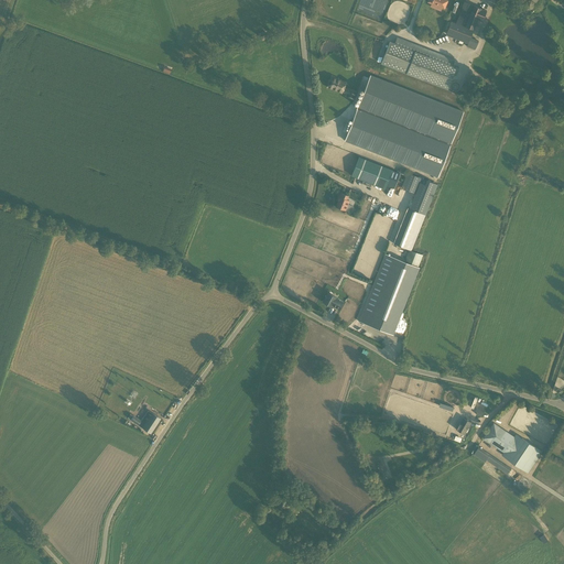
[(441,11),(445,0),(427,0),(427,2),(432,4),(431,7),(441,11)]
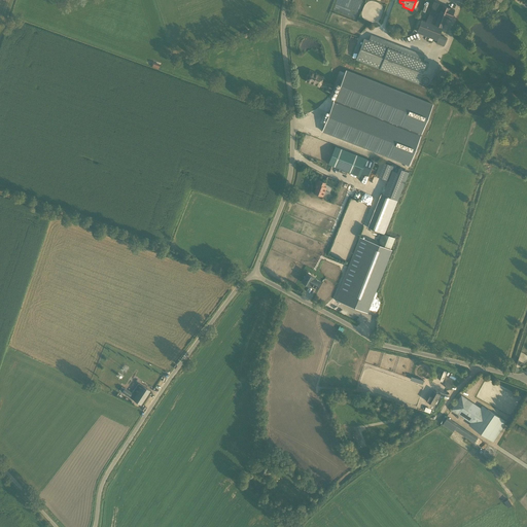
[(434,2),(426,23),(421,21),(417,32),(437,40),(435,43),(444,46),(447,38),(440,35),(446,19),(451,20),(454,10),(434,2)]
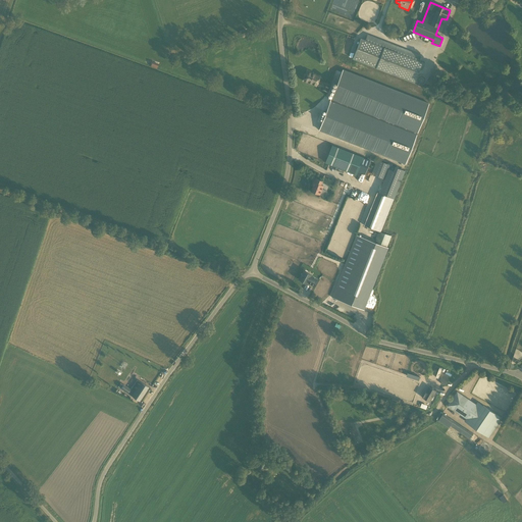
[(367,36),(365,40),(360,39),(353,59),(414,83),(422,62),(417,61),(419,56),(367,36)]
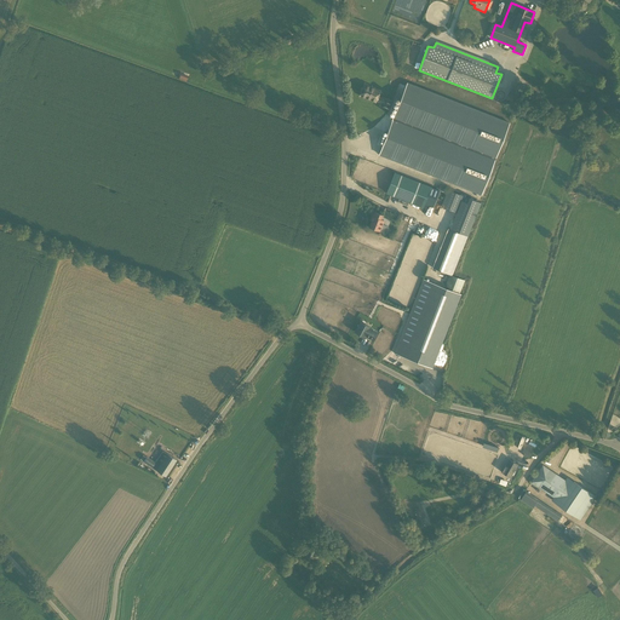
[(406,84),(378,155),(481,195),(509,124),(406,84)]
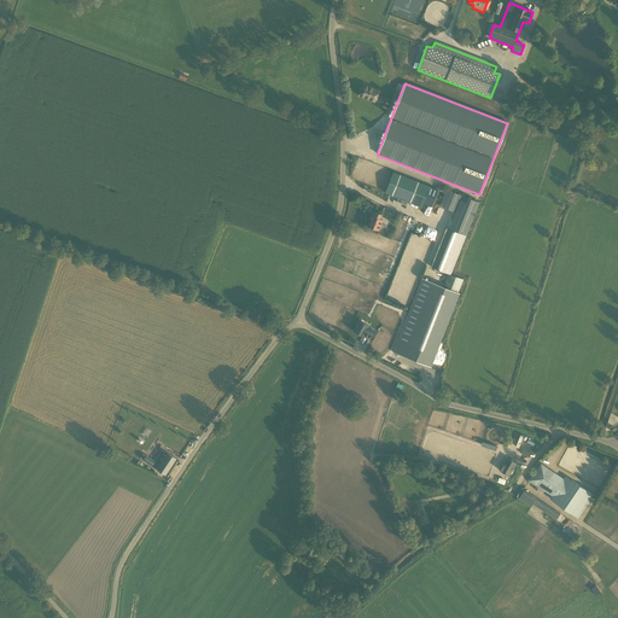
[(386,109),(390,100),(383,98),(377,95),(379,91),(371,88),(371,87),(363,85),(362,88),(361,88),(360,91),(361,92),(360,94),(368,98),(367,99),(373,101),(373,100),(380,103),(379,105),(386,109)]
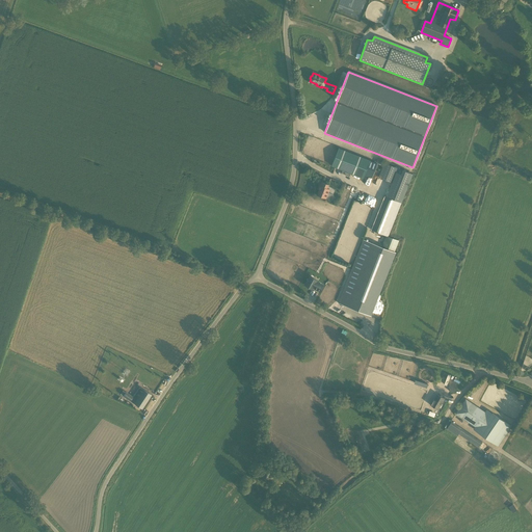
[(339,149),(331,166),(363,179),(364,175),(370,161),(339,149)]
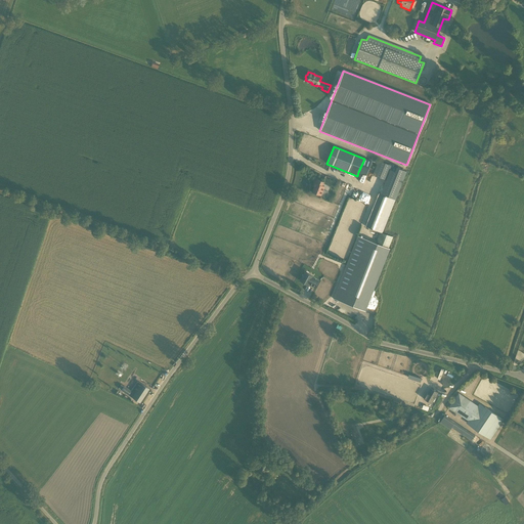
[(313,183),(315,184),(312,192),(325,198),(326,197),(328,194),(328,193),(328,191),(323,190),(324,187),(321,185),(323,182),(315,179),(313,183)]
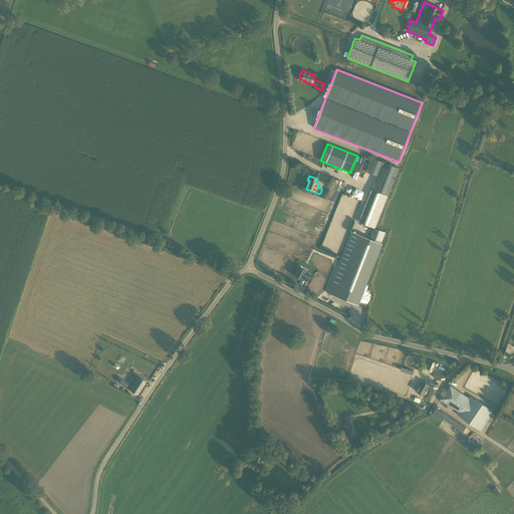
[(358,222),(372,228),(374,229),(374,228),(388,196),(371,190),(358,222)]
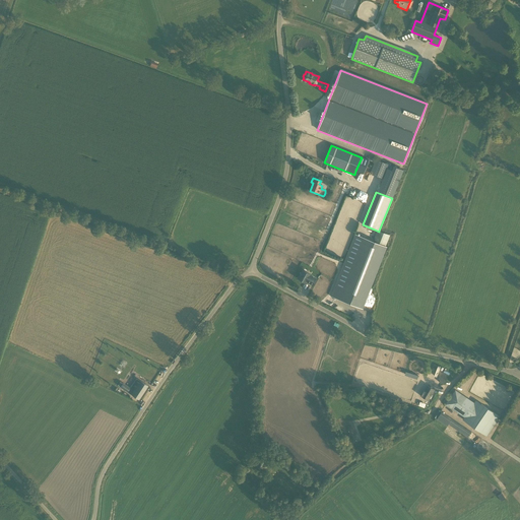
[(374,238),(375,242),(354,235),(330,297),(362,309),(386,247),(385,246),(390,235),(379,231),(379,232),(377,231),(374,238)]
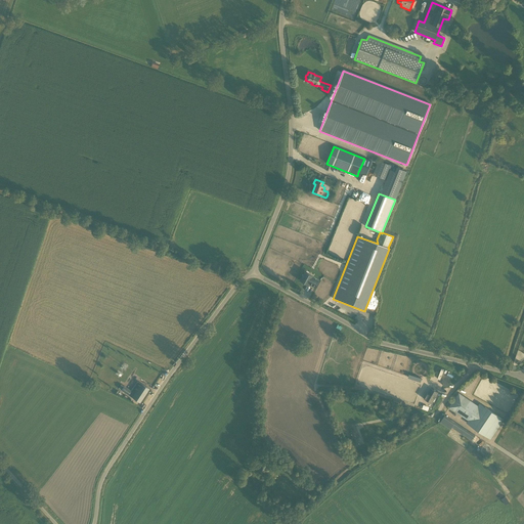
[(304,272),(300,280),(306,285),(307,284),(314,288),(318,280),(312,277),(312,276),(304,272)]
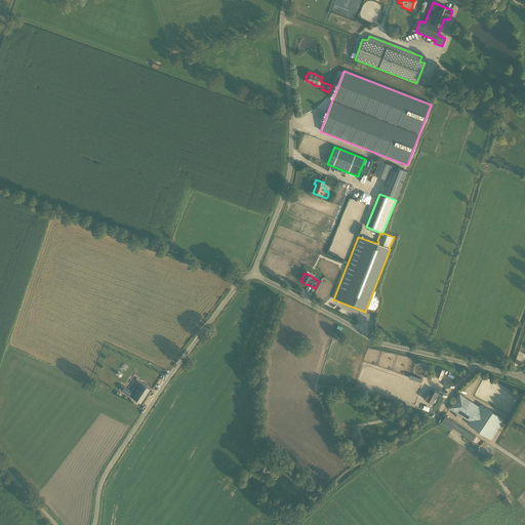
[(410,374),(409,378),(421,382),(422,378),(410,374)]
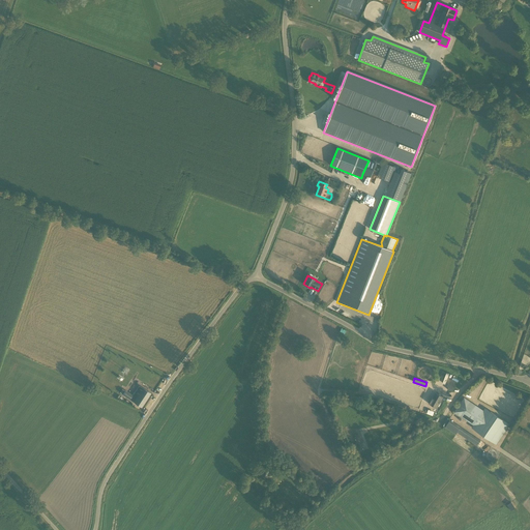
[(122,389),(120,392),(129,400),(142,407),(151,393),(143,388),(139,395),(135,392),(133,395),(122,389)]
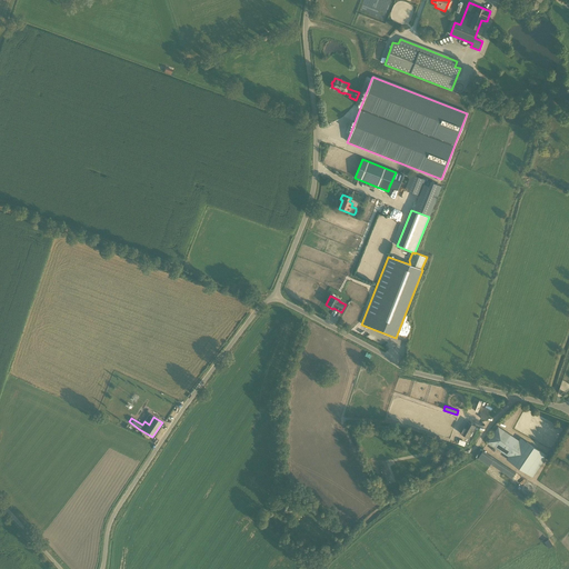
[(476,426),(468,421),(461,433),(469,438),(476,426)]
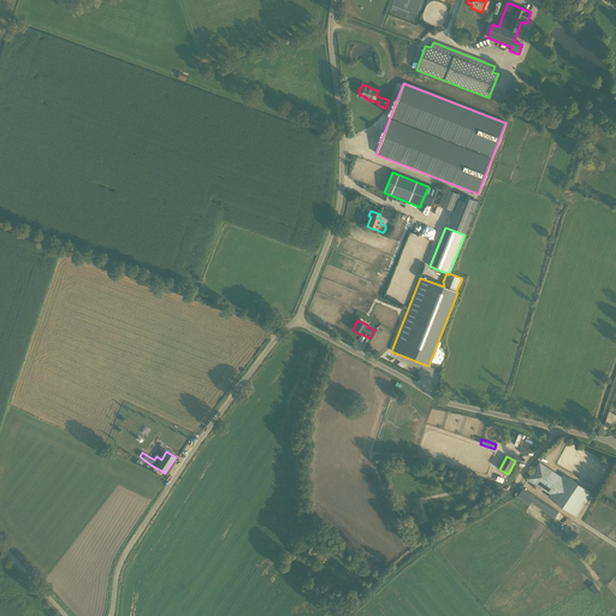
[(568,483),(540,463),(529,479),(552,493),(550,498),(576,515),(591,492),(570,479),(568,483)]
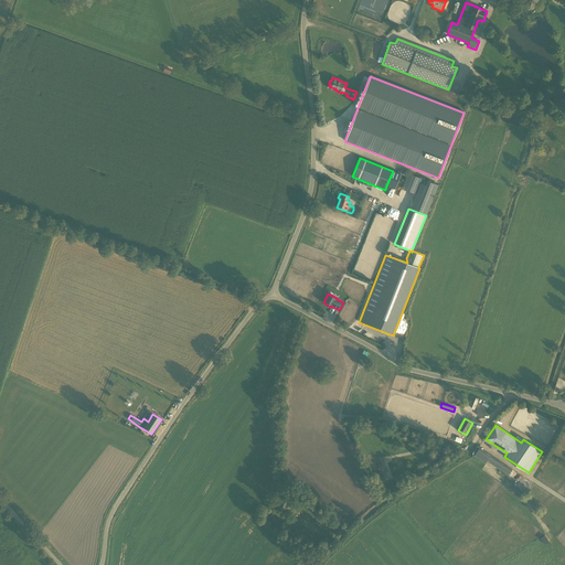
[(509,476),(512,470),(502,462),(502,464),(502,465),(490,457),(491,456),(480,448),(475,455),(486,462),(488,460),(509,476)]
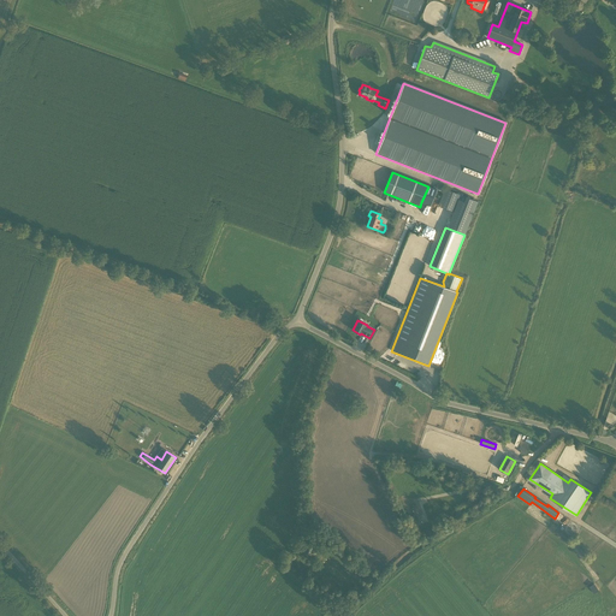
[(410,507),(414,515),(418,521),(422,520),(420,513),(416,504),(410,507)]
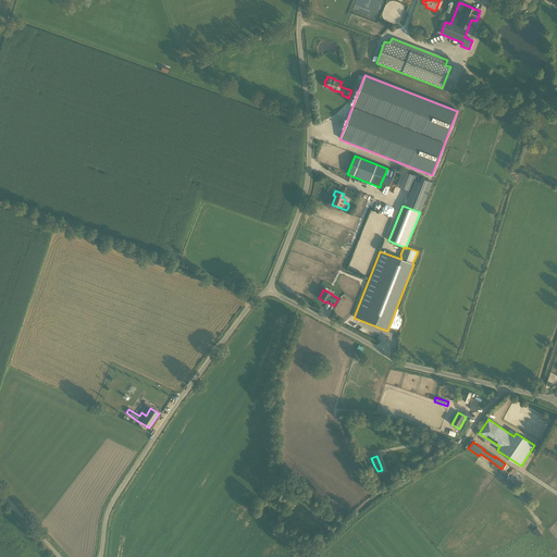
[(374,466),(367,468),(375,489),(382,485),(374,466)]
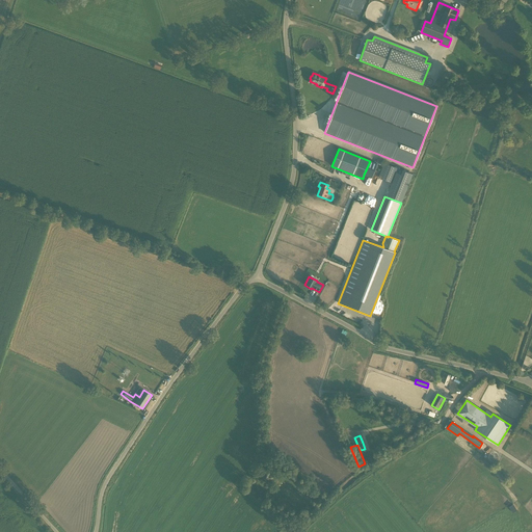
[(264,469),(260,476),(266,480),(272,470),(268,468),(266,470),(264,469)]
